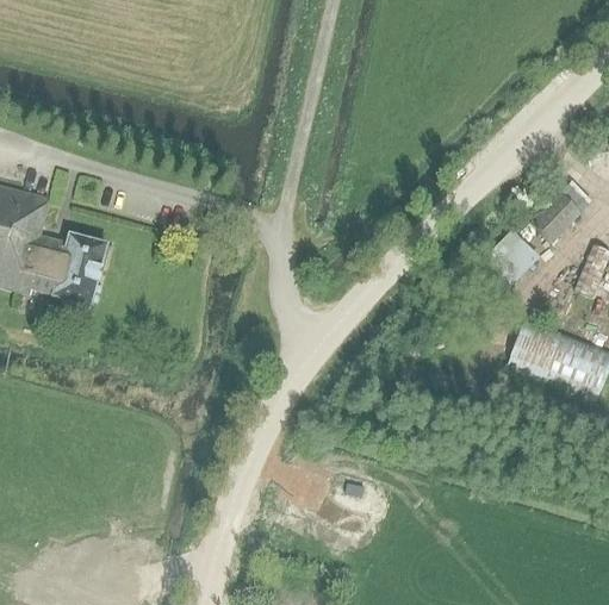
[(0,286),(22,292),(23,286),(53,293),(53,295),(89,305),(95,281),(97,281),(100,267),(99,267),(105,244),(68,235),(66,242),(38,235),(48,199),(0,185),(0,286)]
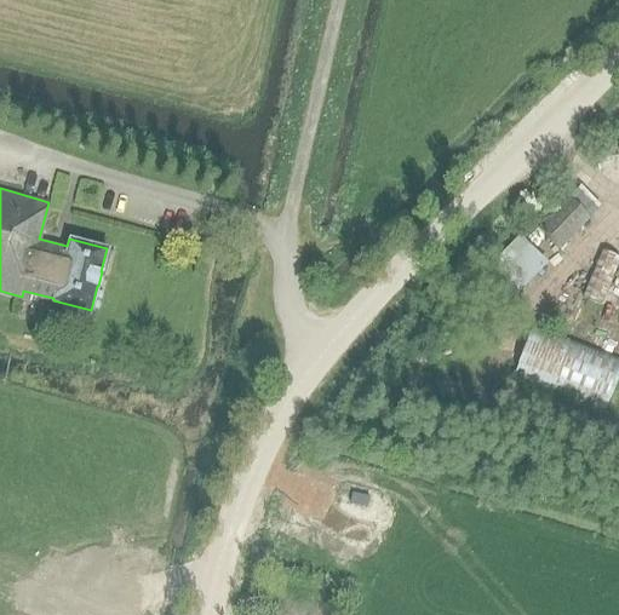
[(569,195),(539,226),(560,247),(590,216),(569,195)]
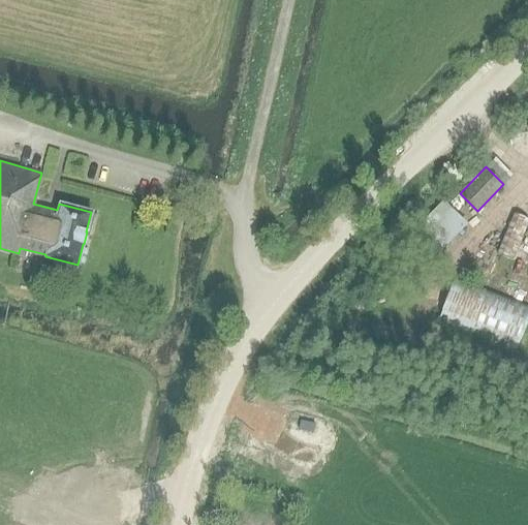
[(447,198),(422,223),(445,248),(471,224),(447,198)]
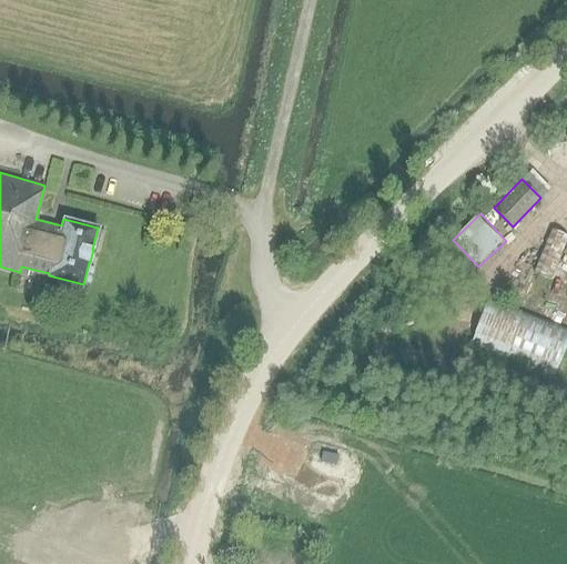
[(566,233),(552,228),(534,269),(552,277),(566,240),(566,233)]
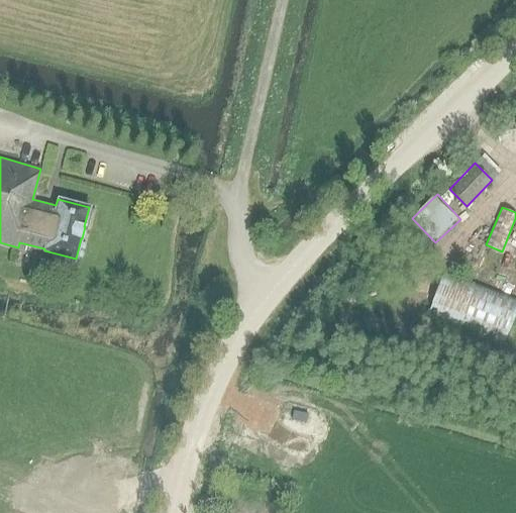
[(515,295),(444,269),(430,307),(506,335),(515,309),(515,295)]
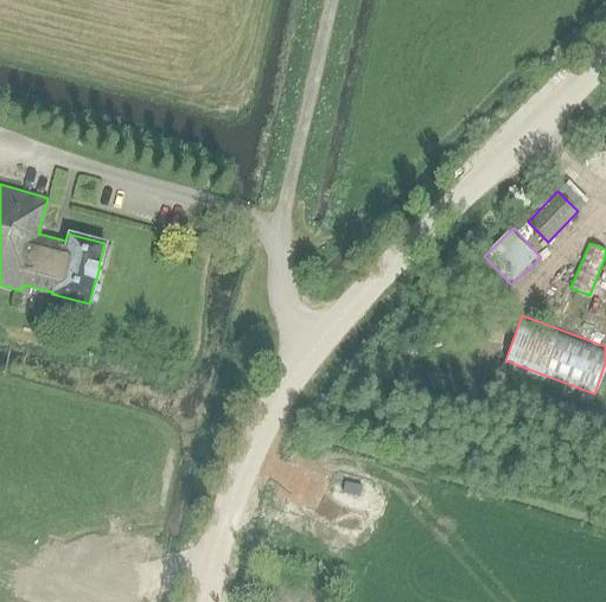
[(263,360),(255,354),(250,363),(259,369),(263,360)]
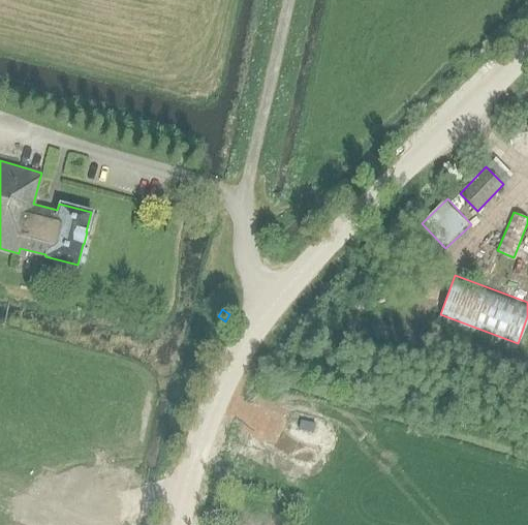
[(315,422),(301,419),(299,426),(313,430),(315,422)]
